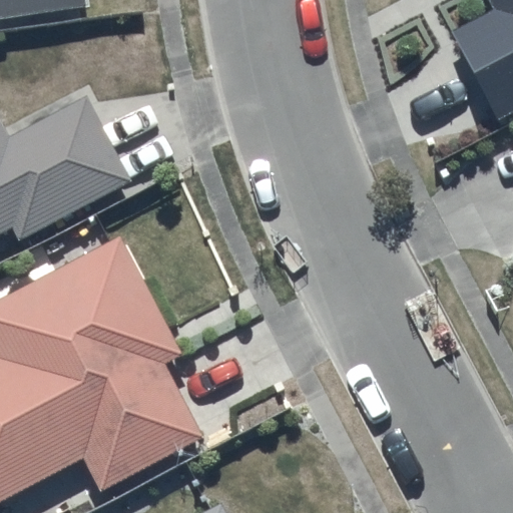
[(0,0),(0,16),(84,3),(84,0),(0,0)]
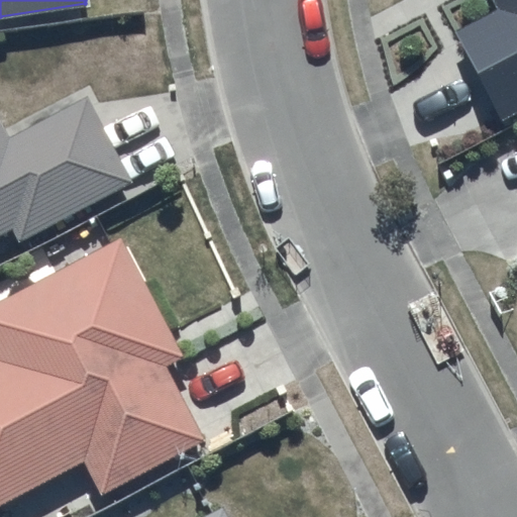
[(516,0),(492,0),(497,9),(454,28),(496,120),(516,109),(516,0)]
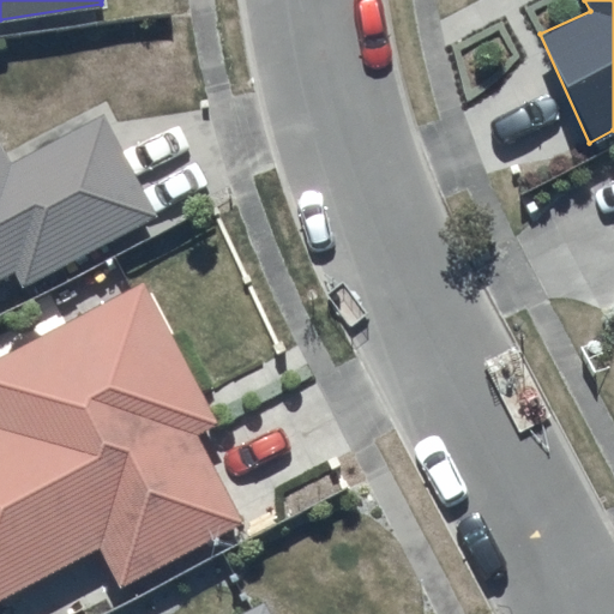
[(0,278),(14,272),(22,288),(156,217),(107,114),(11,166),(0,143),(0,278)]
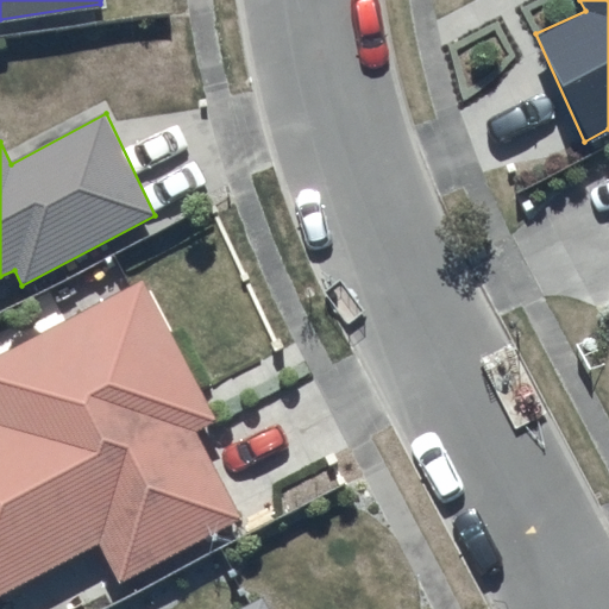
[(0,595),(96,541),(121,583),(238,515),(193,429),(215,418),(142,281),(0,355),(0,595)]
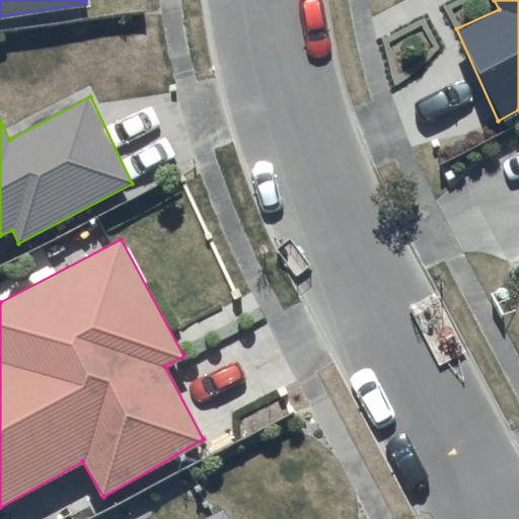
[(230,518),(224,507),(199,518),(230,518)]
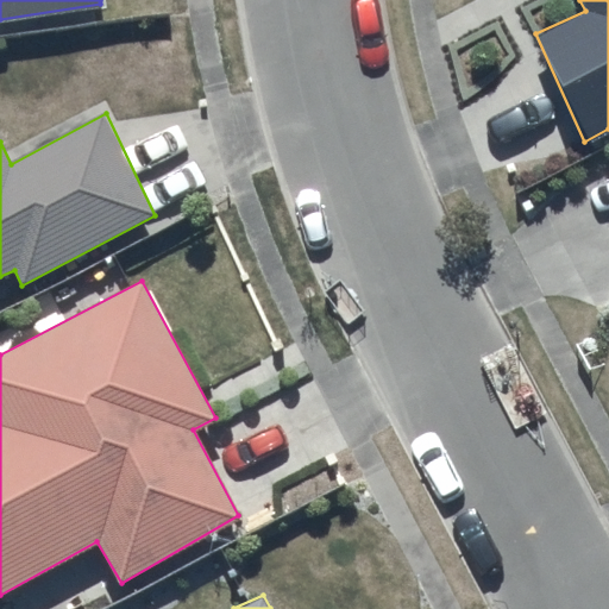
All buildings are outlined.
